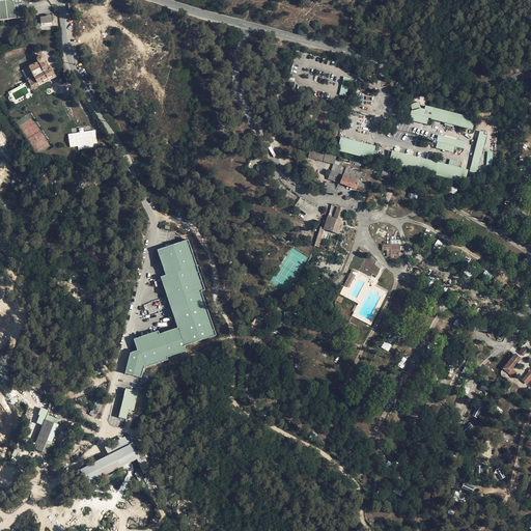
[(31,0),(0,0),(0,22),(27,19),(25,1),(31,0)]
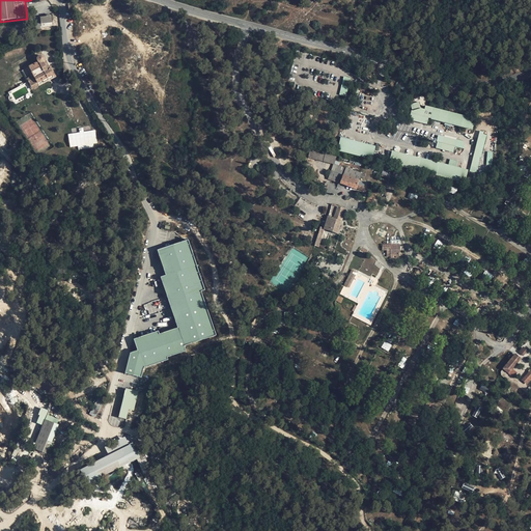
[(37,85),(53,77),(47,66),(43,60),(45,58),(44,55),(43,54),(40,53),(39,53),(36,55),(35,56),(35,59),(35,61),(36,64),(26,68),(31,79),(25,82),(28,86),(35,82),(37,85)]
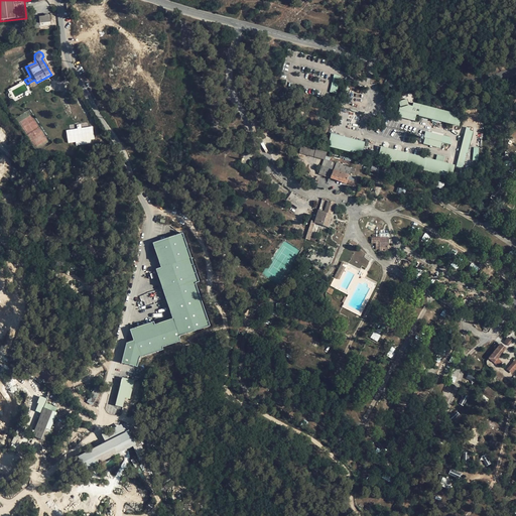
[(20,70),(24,80),(30,77),(25,67),(20,70)]
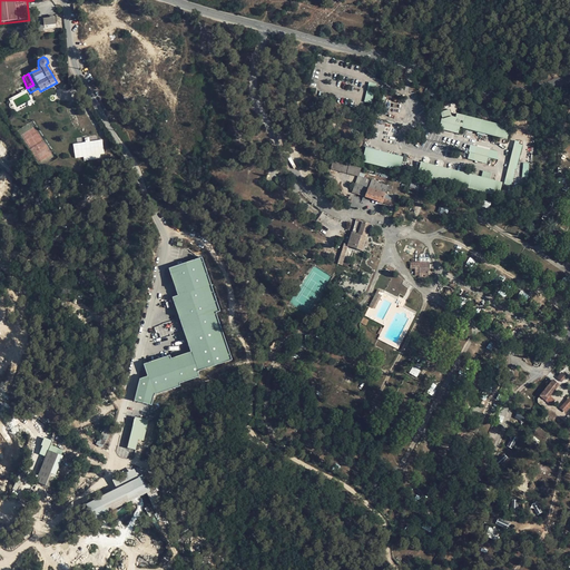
[(369,81),(364,101),(372,102),(376,84),(369,81)]
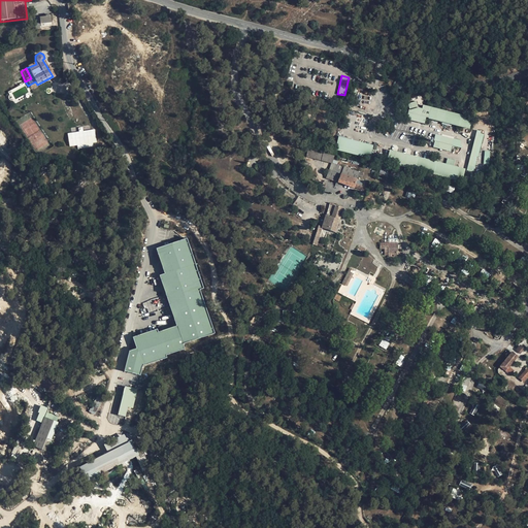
[(54,76),(53,76),(37,85),(35,81),(28,86),(31,91),(55,78),(54,76)]
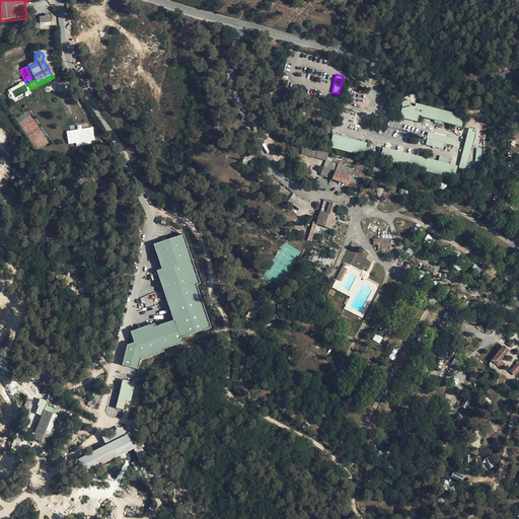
[(462,127),(464,116),(416,102),(415,106),(411,105),(409,99),(401,101),(401,107),(399,117),(417,122),(419,116),(462,127)]
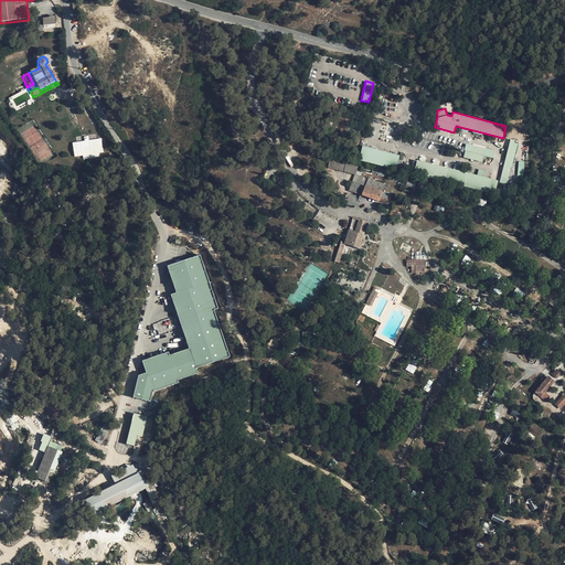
[(85,141),(72,142),(74,157),(83,156),(83,160),(100,158),(99,153),(104,152),(102,139),(89,140),(88,139),(84,139),(85,141)]
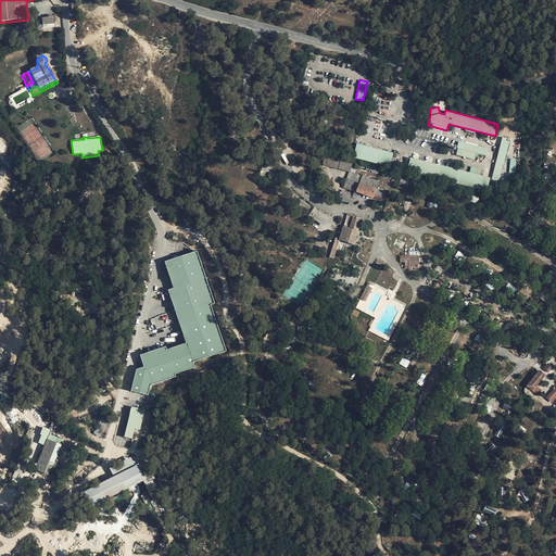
[(505,139),(501,137),(491,178),(495,180),(505,139)]
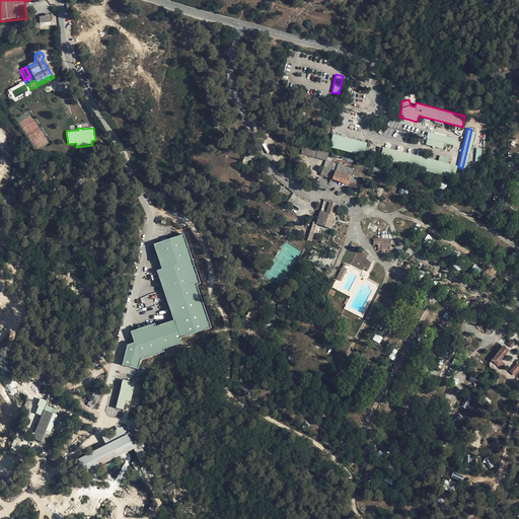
[(453,138),(429,132),(425,145),(444,149),(445,144),(454,146),(453,138)]
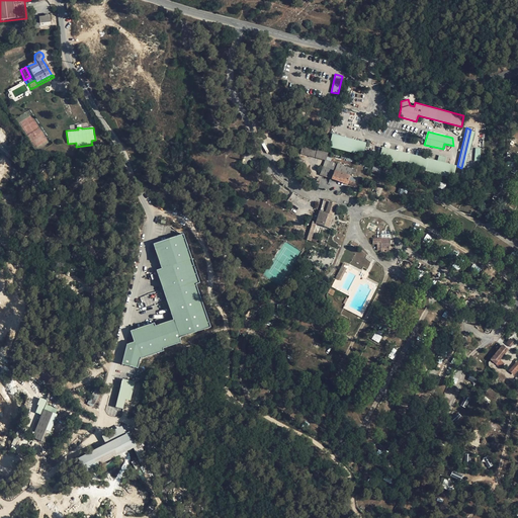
[(367,145),(332,135),(329,148),(363,157),(367,145)]
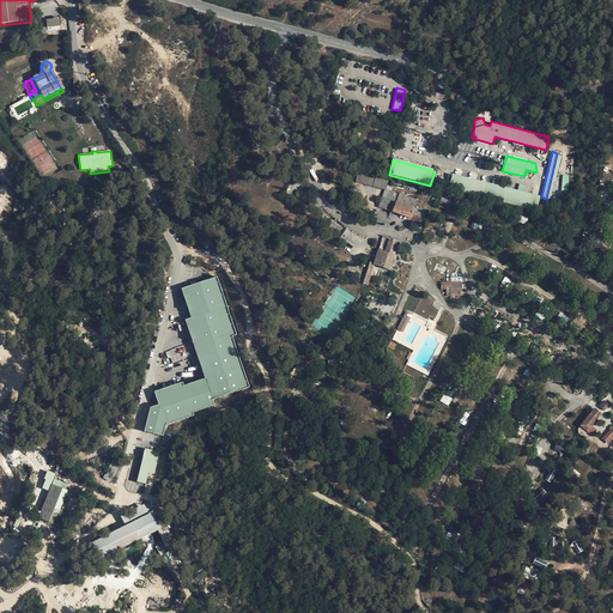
[(389,183),(368,178),(366,183),(387,190),(389,183)]
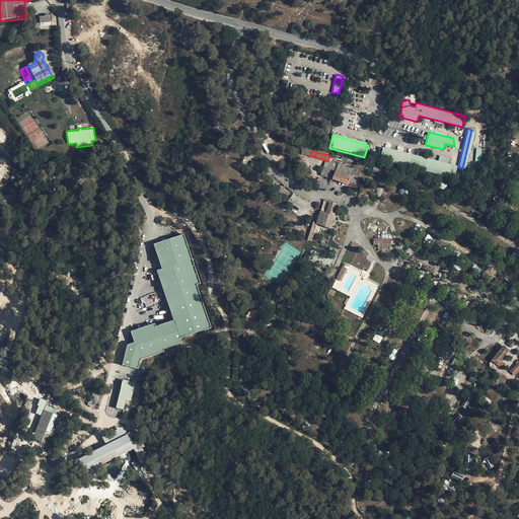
[(337,172),(338,170),(339,165),(327,161),(325,169),(337,172)]
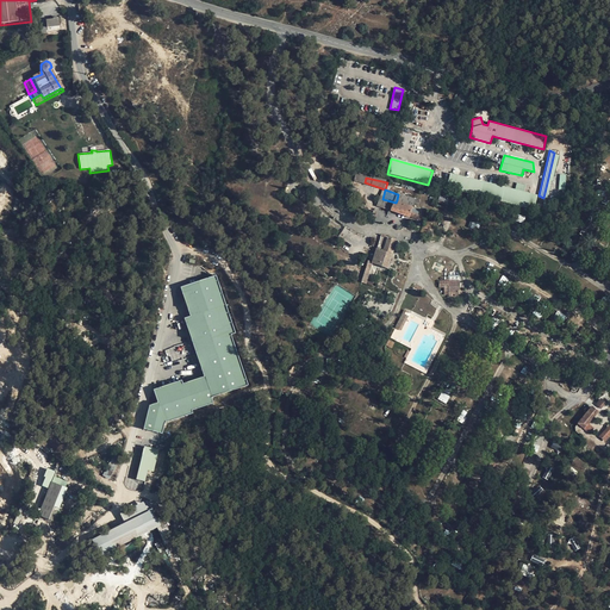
[(393,211),(396,203),(383,199),(379,207),(393,211)]
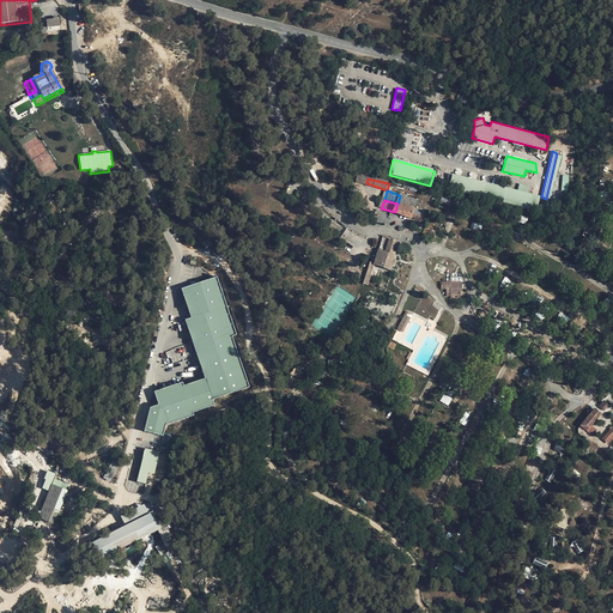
[(398,204),(395,212),(416,218),(419,207),(399,201),(398,204)]
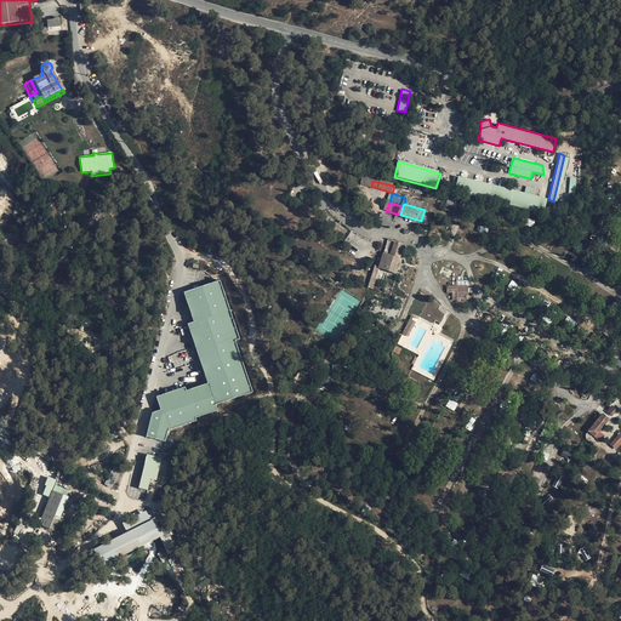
[(404,244),(394,240),(391,254),(400,257),(404,244)]
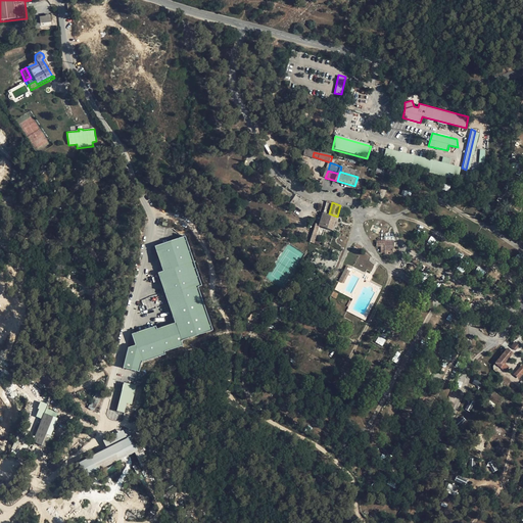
[(333,230),(337,217),(329,214),(324,211),(319,225),(333,230)]
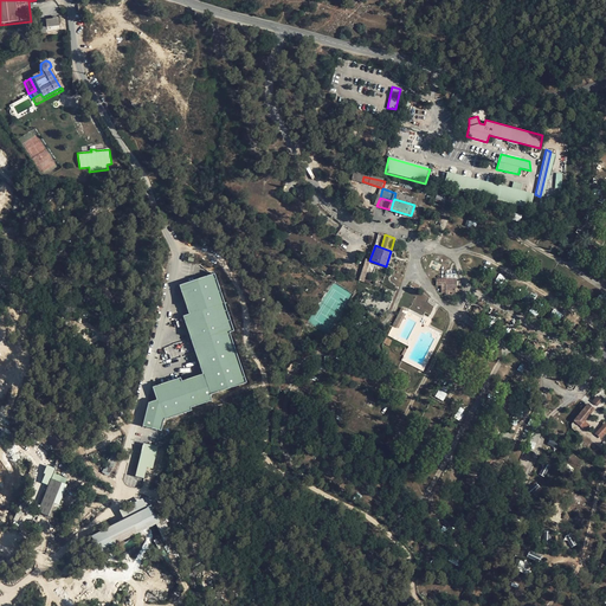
[(363,258),(356,278),(362,281),(369,260),(363,258)]
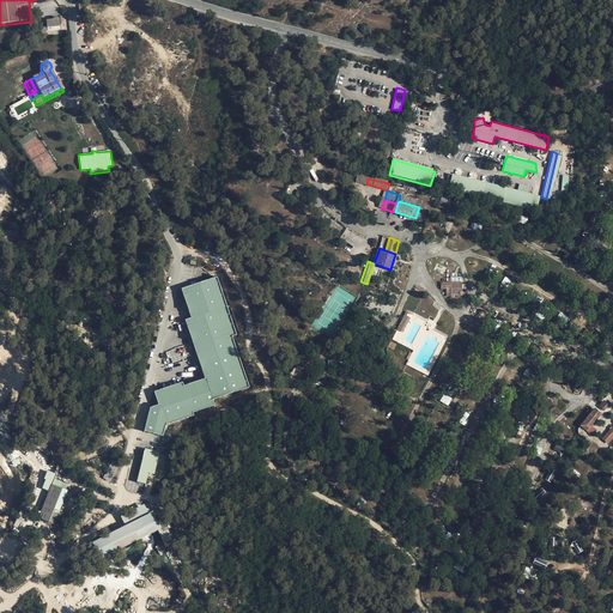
[(505,277),(501,284),(507,287),(511,280),(505,277)]
